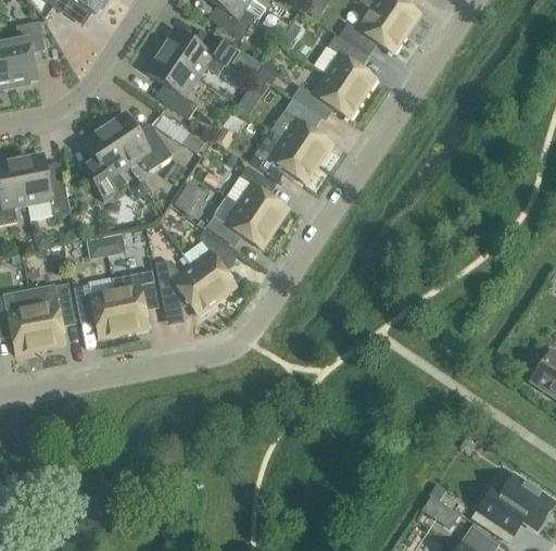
[(47,0),(84,25),(93,11),(95,11),(99,4),(101,5),(104,0),(47,0)]
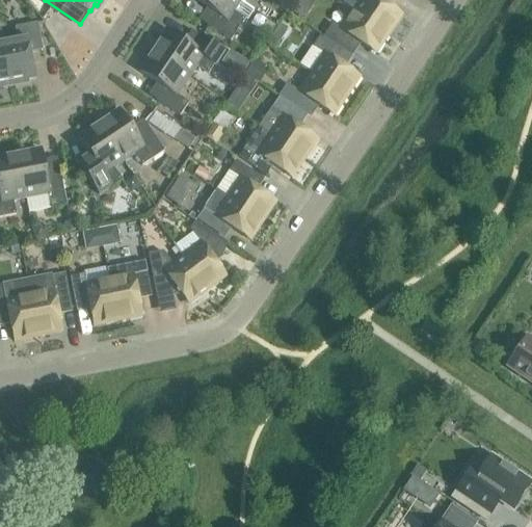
[(255,6),(245,0),(202,0),(215,9),(207,22),(230,36),(244,15),(247,17),(255,6)]
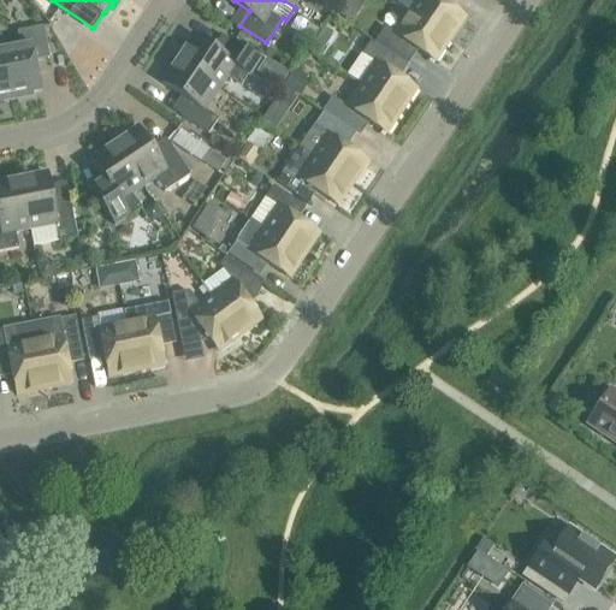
[(413,0),(408,7),(449,35),(465,13),(445,0),(413,0)]
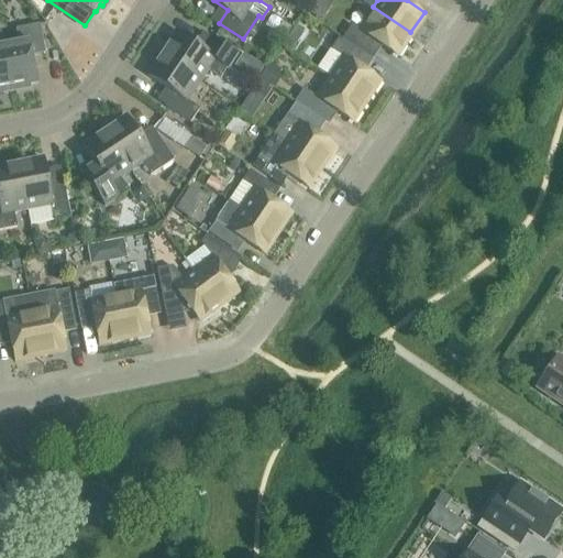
[(363,47),(366,50),(373,40),(377,39),(397,53),(410,32),(373,7),(360,26),(351,21),(342,34),(363,47)]
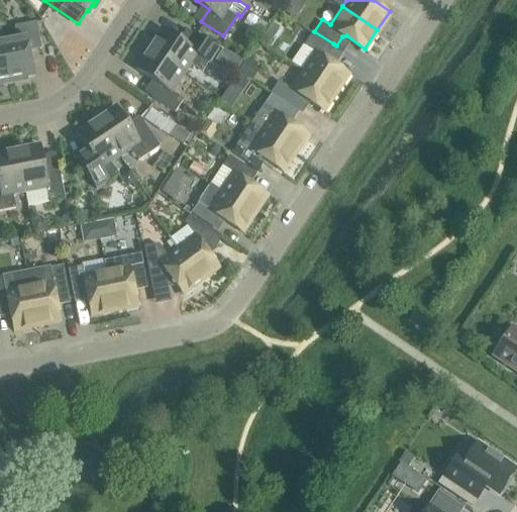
[(2,37),(10,79),(26,76),(26,74),(33,72),(29,47),(40,45),(35,18),(14,22),(16,34),(2,37)]
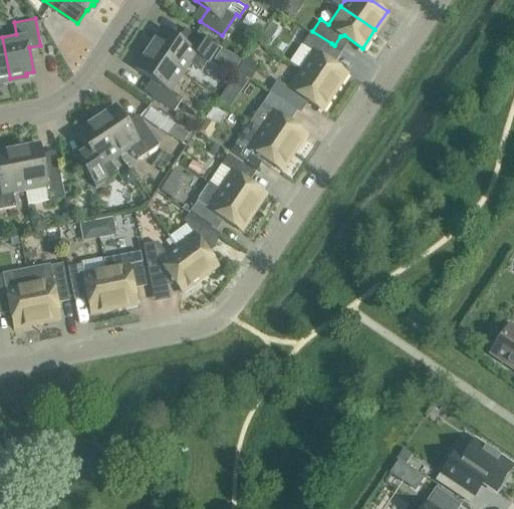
[(160,25),(147,45),(183,69),(189,59),(201,67),(215,45),(193,31),(186,42),(160,25)]
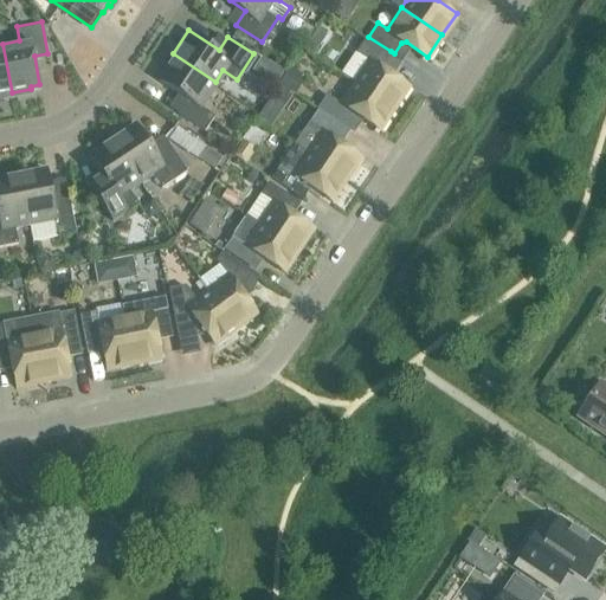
[(354,78),(394,105),(408,84),(381,65),(391,51),(368,37),(367,38),(363,37),(355,49),(368,57),(354,78)]
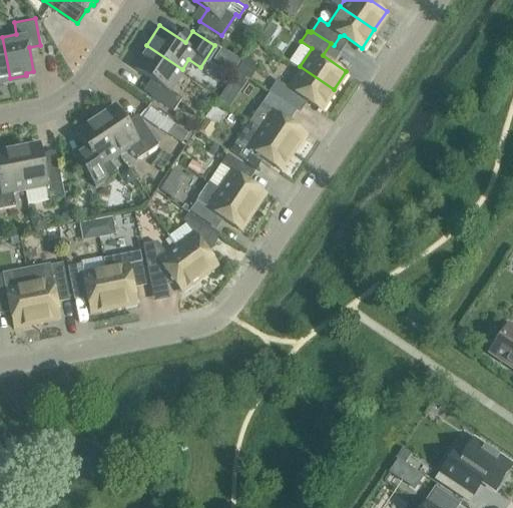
[(0,79),(10,78),(2,37),(0,37),(0,79)]
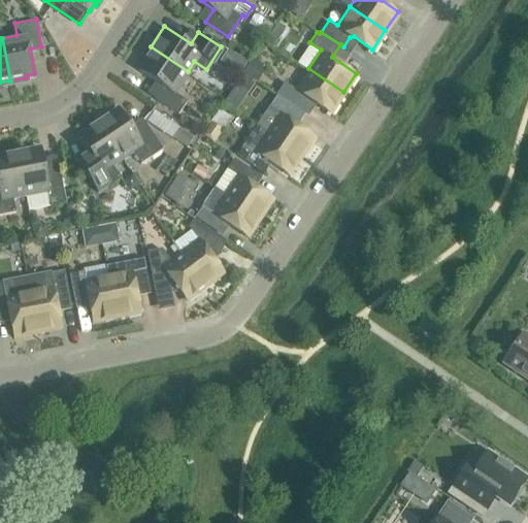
[(188,71),(151,46),(137,66),(163,84),(156,96),(177,111),(187,98),(174,90),(188,71)]
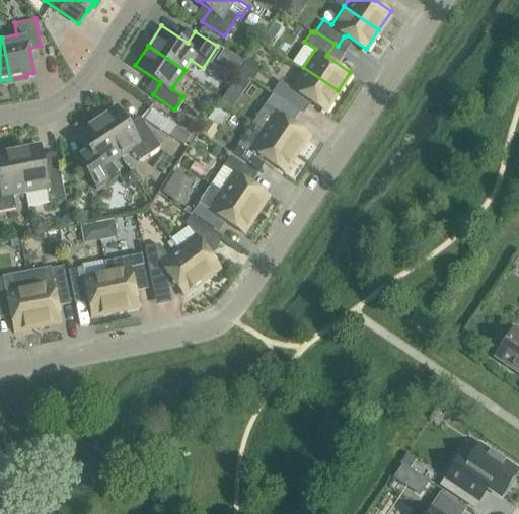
[(293,104),(297,107),(303,97),(306,96),(325,108),(338,90),(303,67),(291,85),(279,77),(271,89),(272,90),(293,104)]
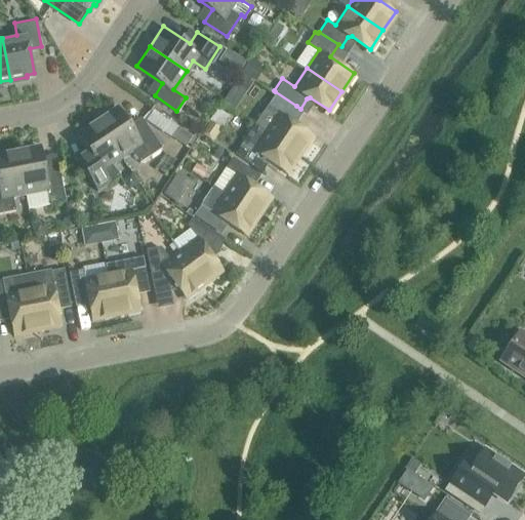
[(266,129),(300,153),(313,134),(288,118),(296,106),(275,91),(267,104),(278,111),(266,128),(266,129)]
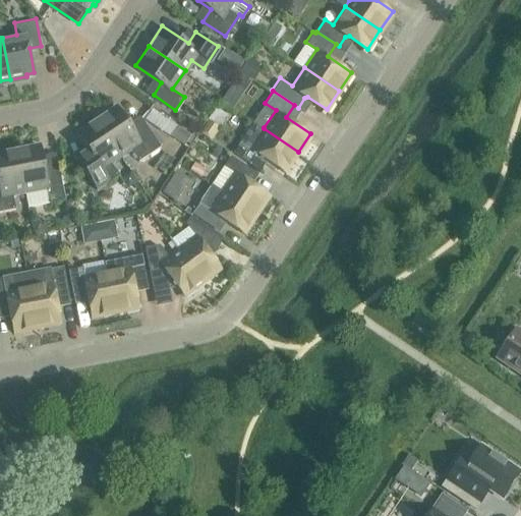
[(129,110),(141,116),(151,99),(137,93),(129,110)]
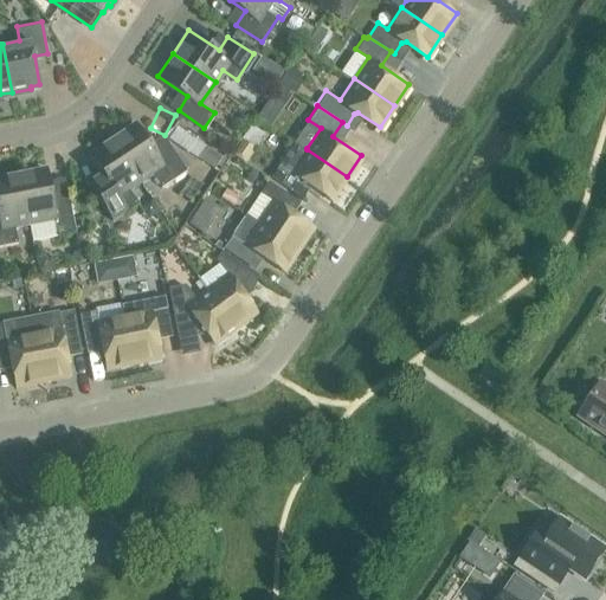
[(113,136),(140,178),(152,171),(161,185),(186,167),(169,141),(155,150),(135,121),(113,136)]
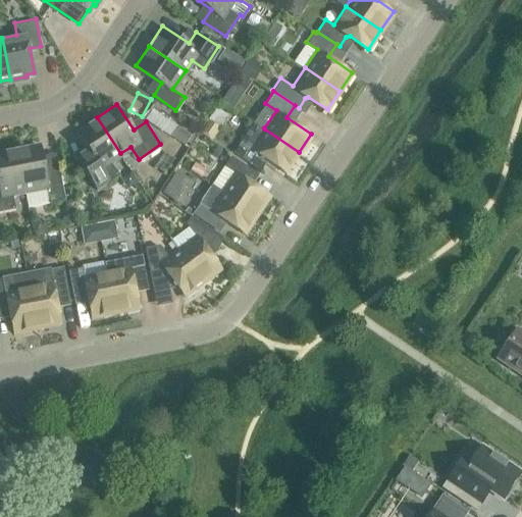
[(110,160),(120,153),(97,117),(76,131),(85,143),(72,151),(97,187),(118,172),(110,160)]
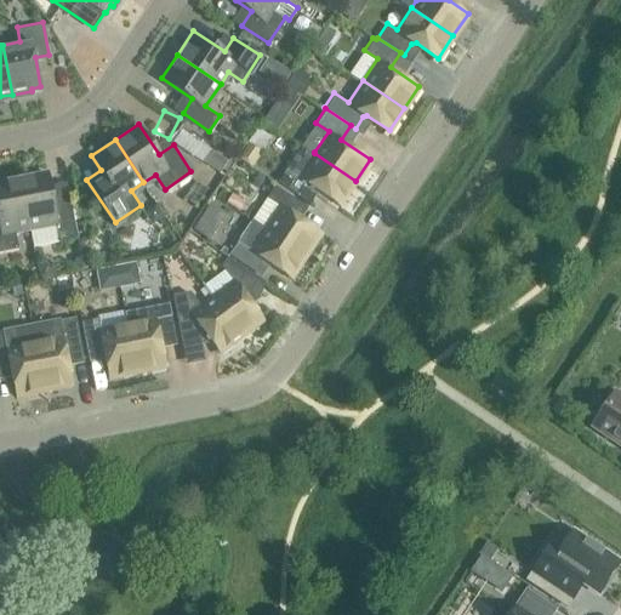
[(314,153),(314,152),(301,143),(278,178),(303,195),(312,183),(340,203),(355,181),(314,153)]
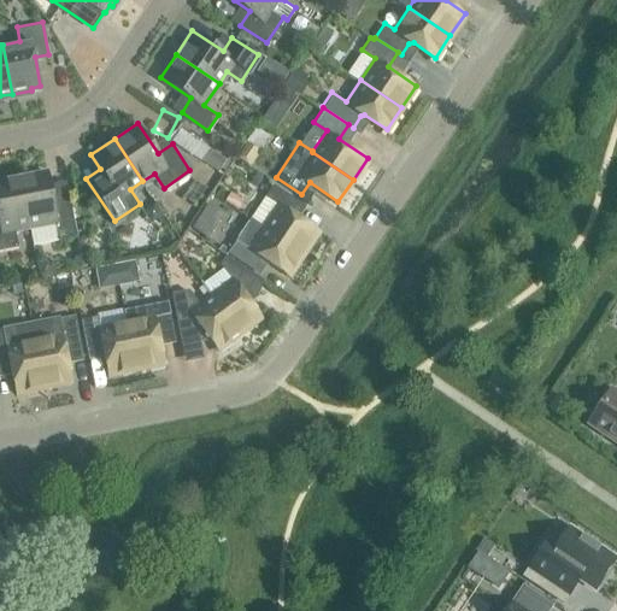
[(19,174),(29,224),(56,219),(58,236),(76,233),(70,201),(54,205),(47,169),(19,174)]
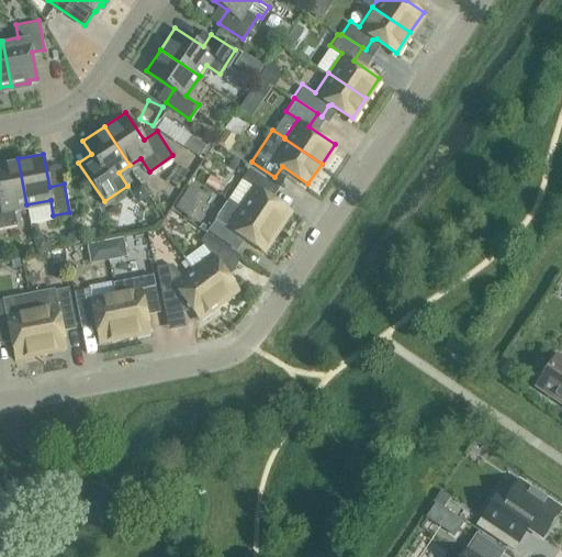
[(26,204),(18,158),(0,162),(0,225),(17,223),(13,207),(26,204)]
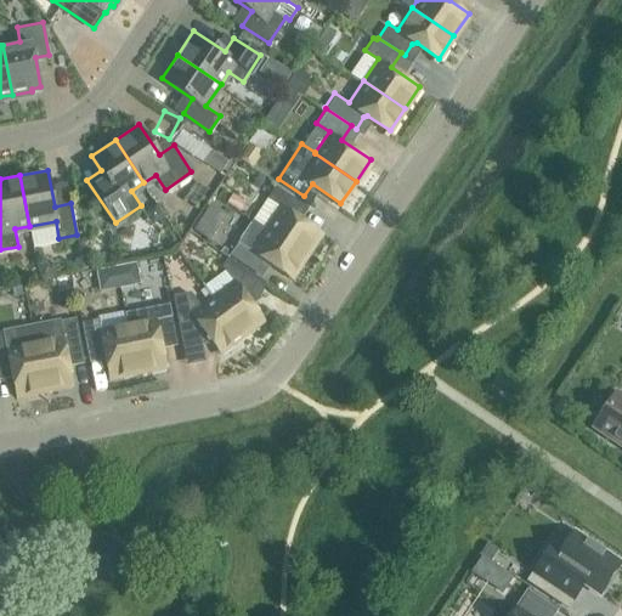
[(270,197),(255,219),(306,254),(322,231),(293,213),(301,201),(276,182),(267,196),(270,197)]
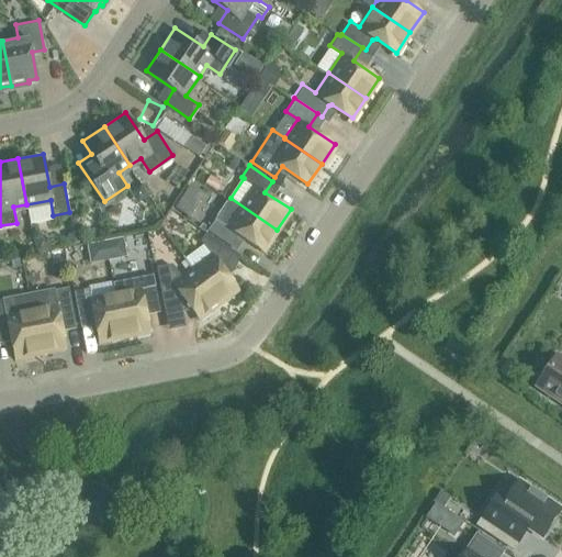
[(225,192),(236,173),(225,166),(214,186),(225,192)]
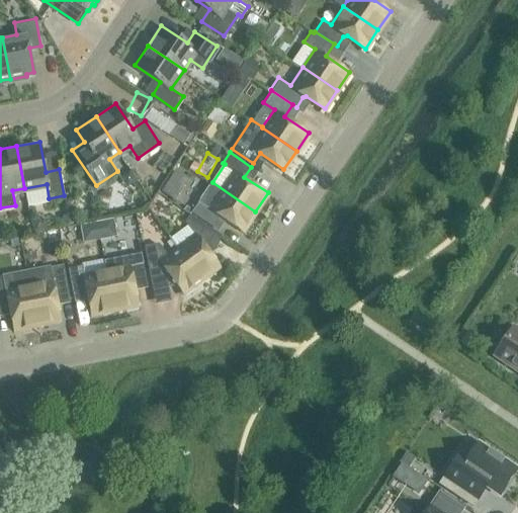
[(255,211),(212,182),(210,181),(191,209),(212,224),(219,214),(243,230),(255,211)]
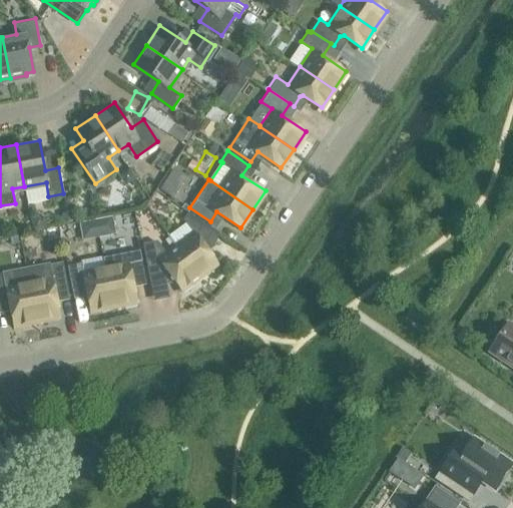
[(174,242),(199,276),(217,263),(203,244),(203,241),(213,226),(187,209),(182,216),(191,229),(174,242)]
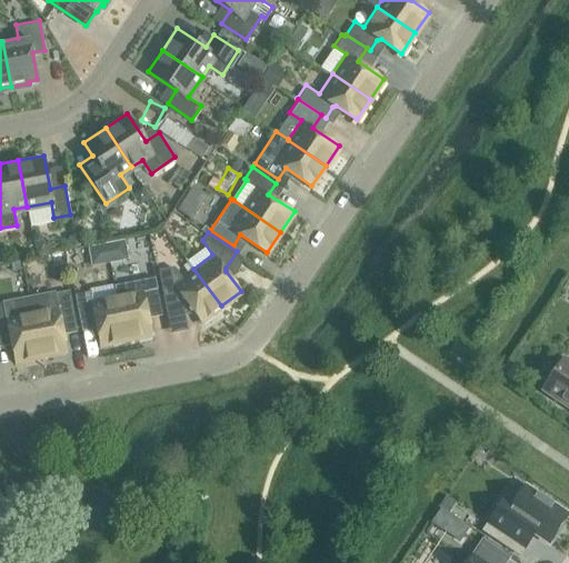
[(123,234),(106,238),(108,251),(127,248),(123,234)]
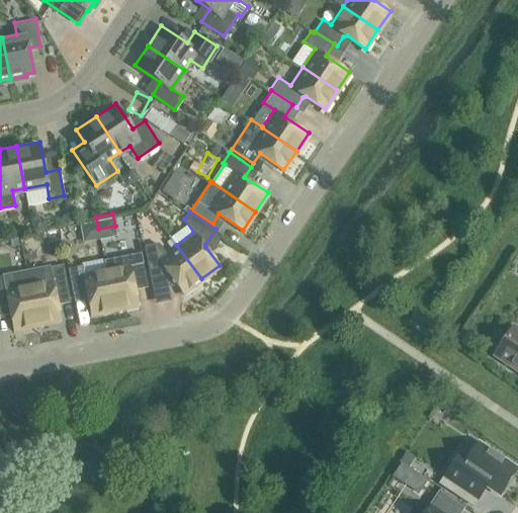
[(79,221),(82,233),(98,229),(96,217),(79,221)]
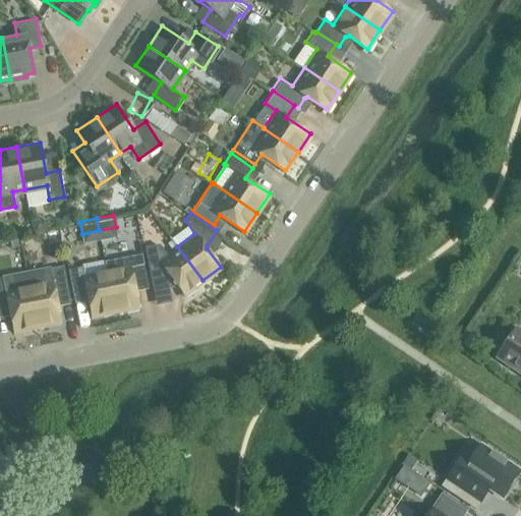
[(203,280),(177,246),(167,253),(159,242),(145,245),(153,285),(168,282),(168,278),(171,276),(184,293),(203,280)]
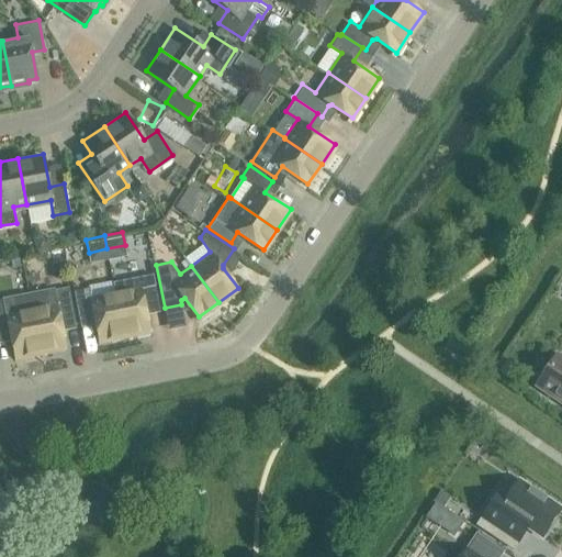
[(139,286),(115,291),(124,335),(148,331),(144,307),(146,303),(158,301),(153,273),(137,276),(139,286)]
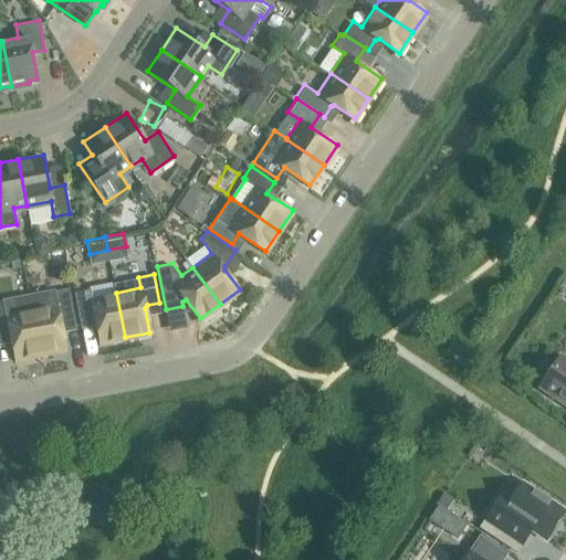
[(69,286),(29,294),(40,354),(65,349),(61,325),(63,321),(75,319),(69,286)]
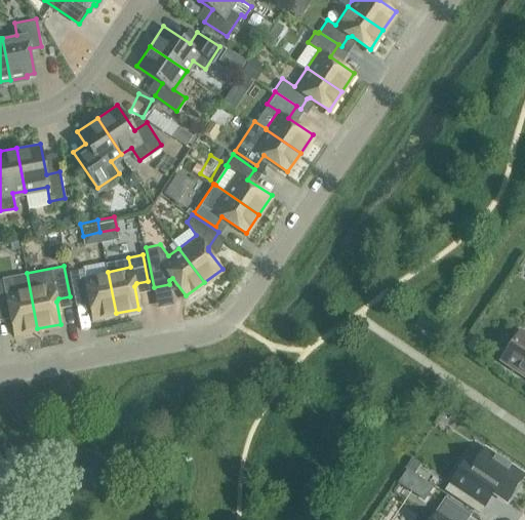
[(116,313),(108,272),(84,276),(82,267),(69,269),(74,295),(84,293),(88,295),(92,318),(116,313)]
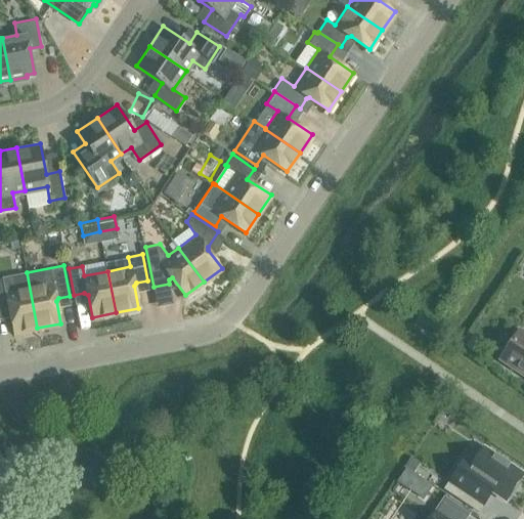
[(13,333),(37,328),(27,272),(0,277),(0,309),(6,308),(9,310),(13,333)]
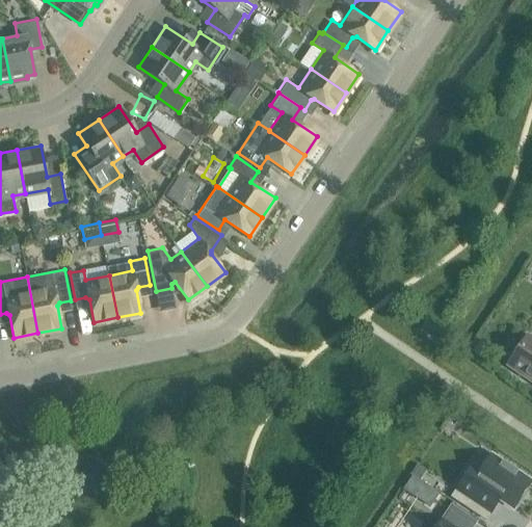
[(531,337),(526,334),(506,363),(531,379),(531,337)]
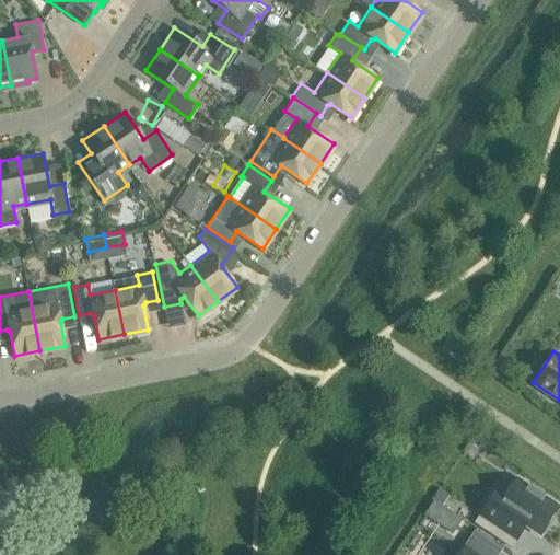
[(497,488),(480,512),(512,533),(520,522),(524,522),(539,532),(558,505),(517,477),(505,494),(497,488)]
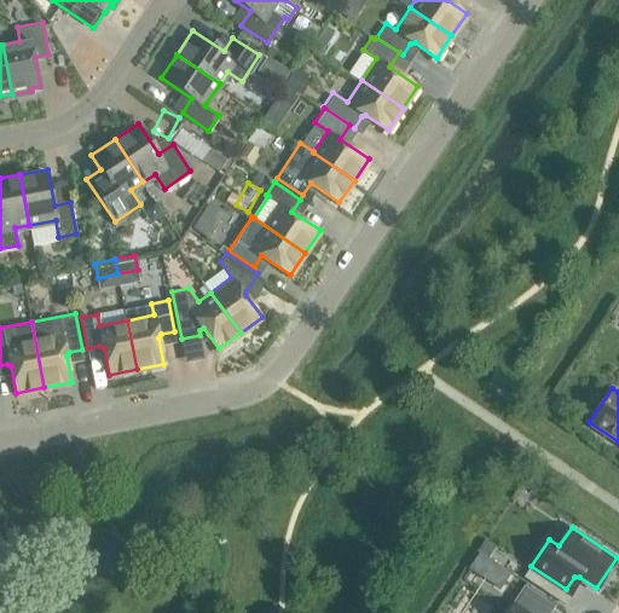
[(493,543),(485,537),(479,545),(487,551),(493,543)]
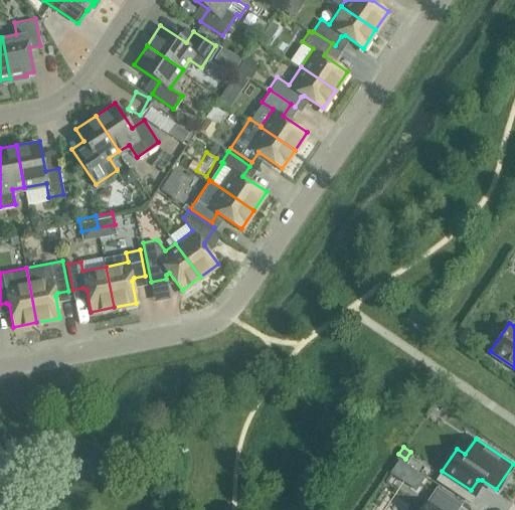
[(449,509),(456,499),(436,486),(425,501),(427,502),(421,509),(449,509)]
